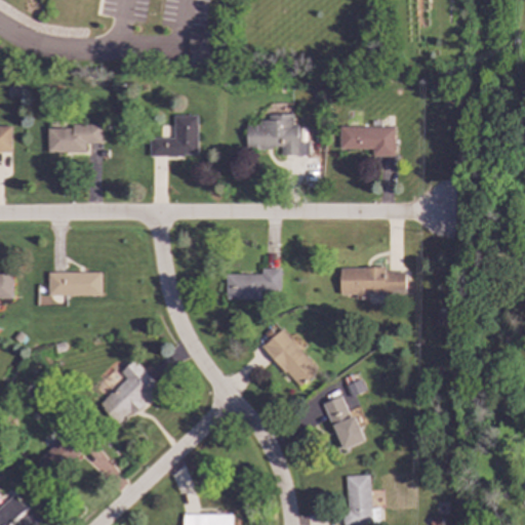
[(188,32),(188,67),(209,67),(208,32),(188,32)]
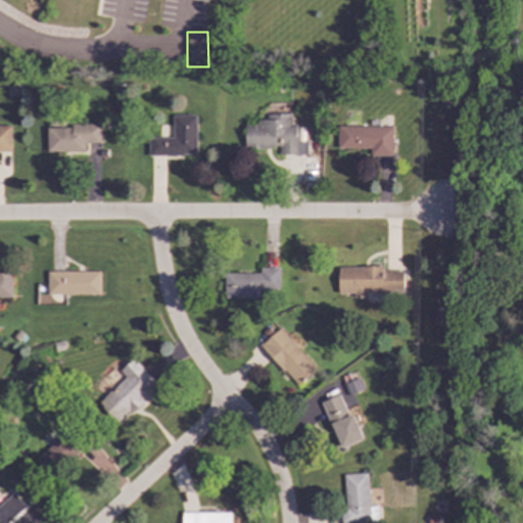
[(245,149),(279,148),(279,155),(302,155),(302,142),(296,142),(296,124),(290,124),(289,113),(267,114),(267,120),(258,121),(258,125),(244,125),(245,149)]
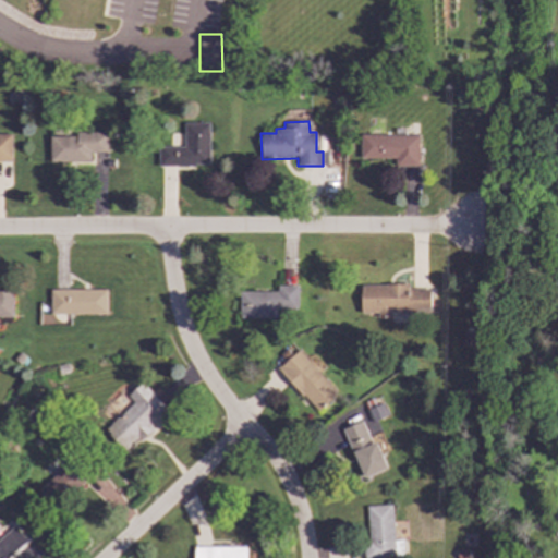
[(158,167),(209,166),(208,123),(183,123),(184,147),(158,147),(158,167)]
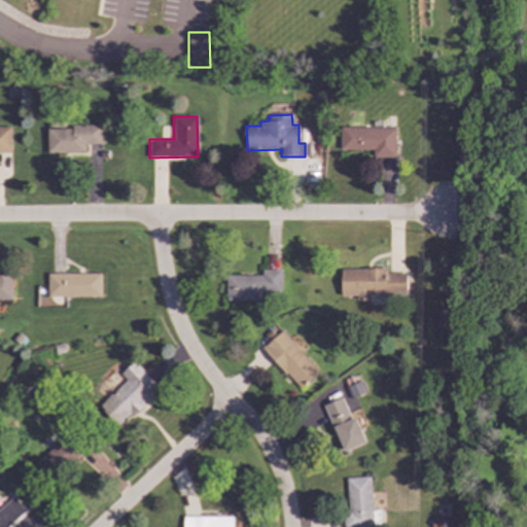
[(46,128),(47,154),(85,153),(85,144),(101,144),(101,127),(46,128)]
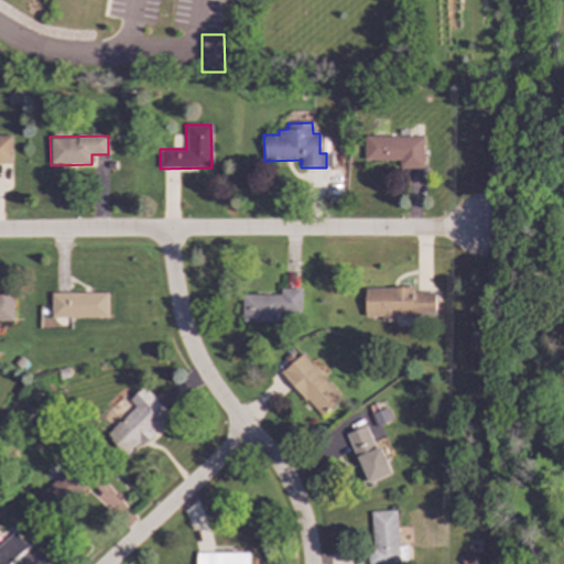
[(364,160),(399,161),(399,167),(422,169),(423,138),(364,137),(364,160)]
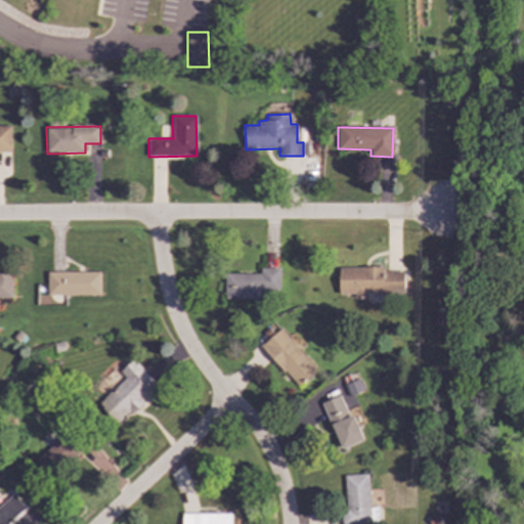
[(10,128),(0,128),(0,154),(11,154),(10,128)]
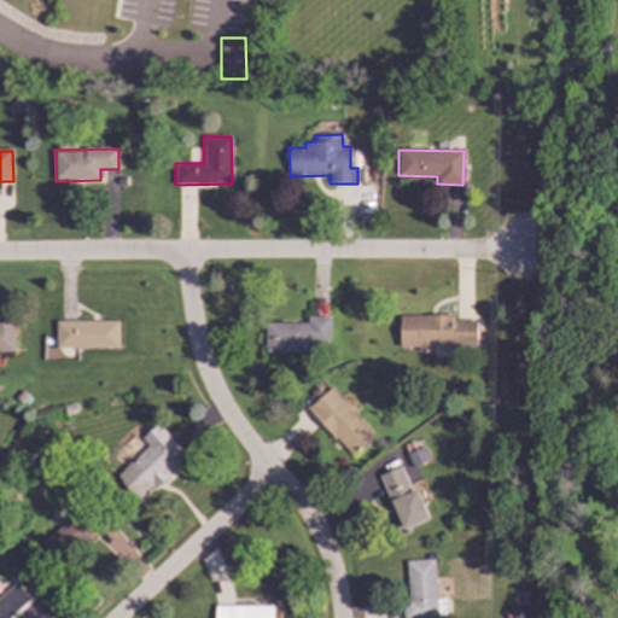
[(400,348),(418,347),(418,351),(433,350),(433,347),(477,347),(476,321),(453,321),(453,315),(398,316),(400,348)]
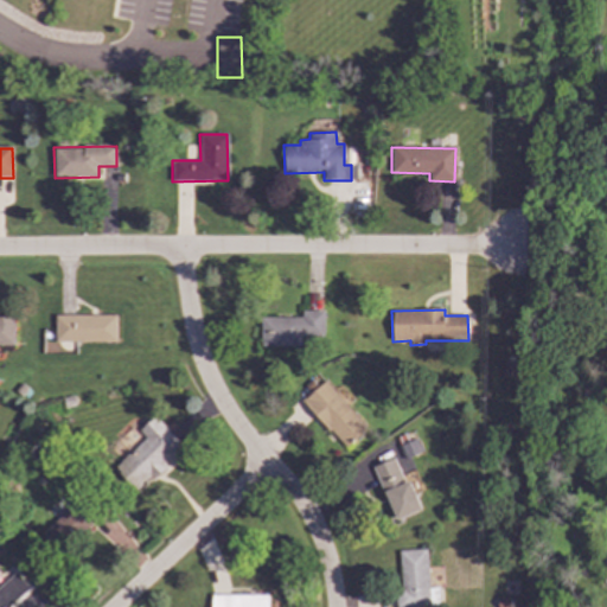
[(260,346),(300,346),(300,337),(323,337),(323,312),(301,312),(301,318),(260,318),(260,346)]
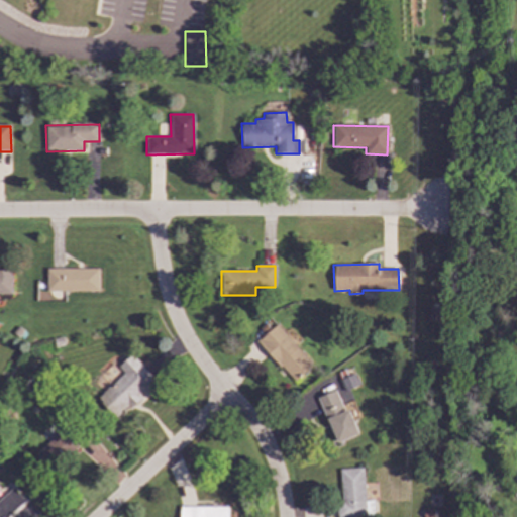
[(98,268),(45,269),(46,292),(99,291),(98,268)]
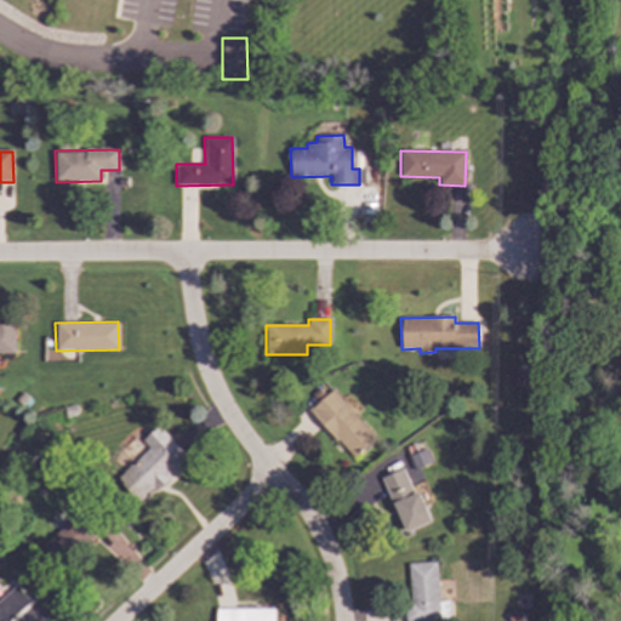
[(0,353),(15,354),(15,325),(0,325),(0,353)]
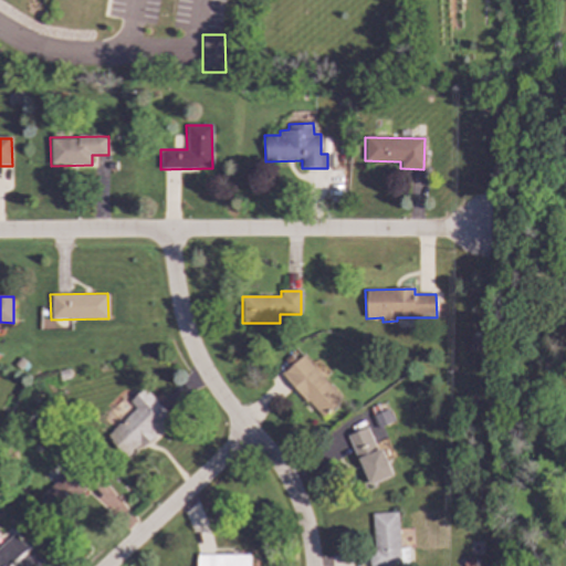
[(322,419),(343,399),(301,356),(281,375),(322,419)]
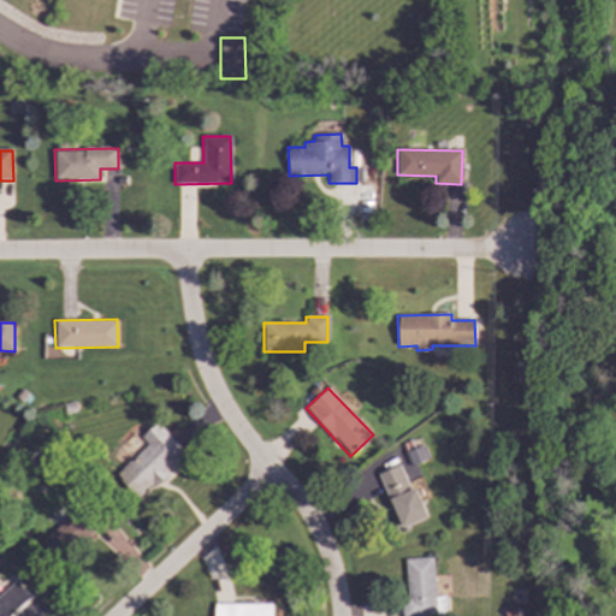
[(147,444),(116,474),(138,499),(187,456),(157,422),(140,437),(147,444)]
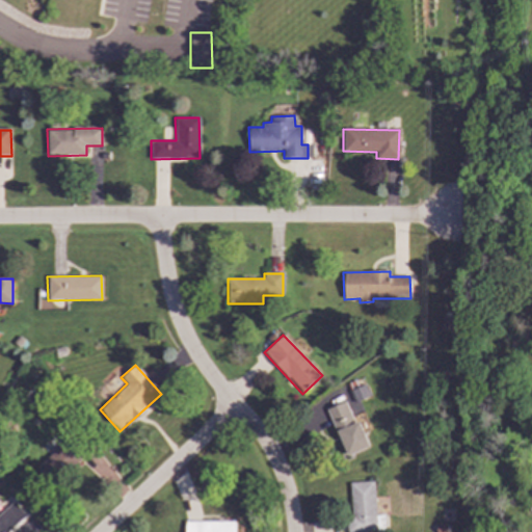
[(369,397),(364,384),(350,391),(355,402),(369,397)]
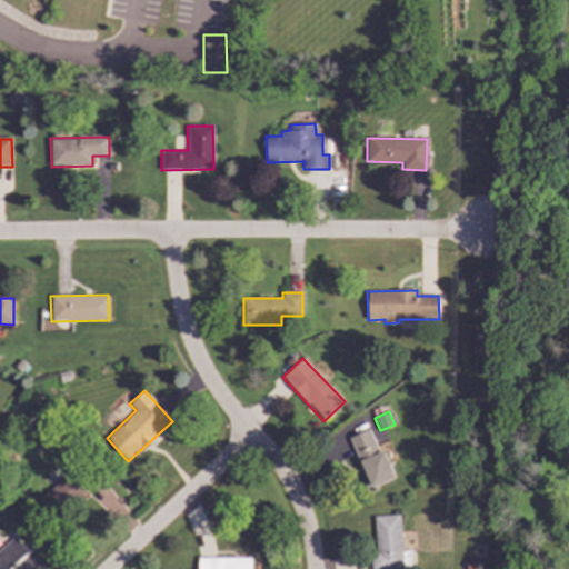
[(349,437),(369,488),(391,479),(372,428),(349,437)]
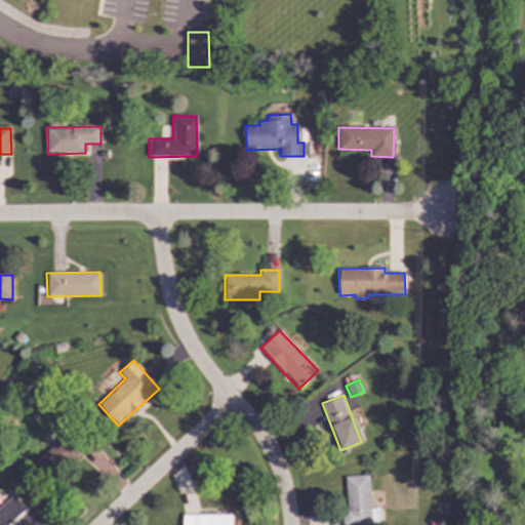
[(50,477),(79,449),(65,434),(35,461),(50,477)]
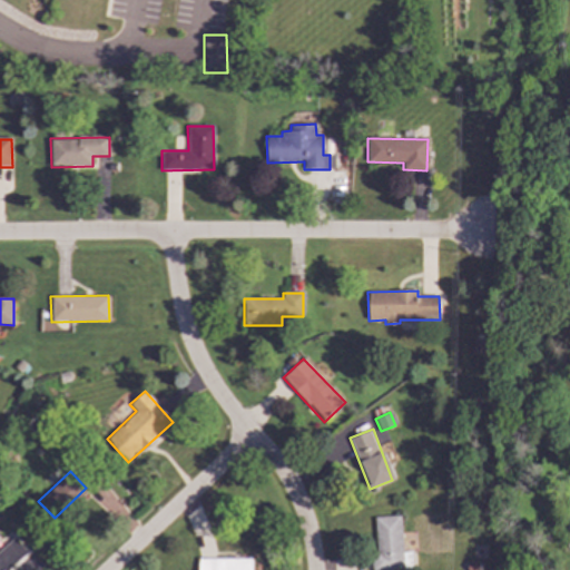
[(374,517),(376,552),(371,553),(371,569),(412,569),(411,552),(402,552),(400,516),(374,517)]
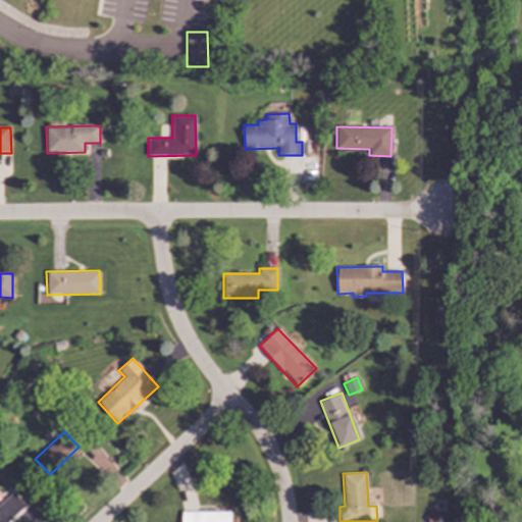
[(0,521),(5,521),(23,505),(12,492),(0,504),(0,521)]
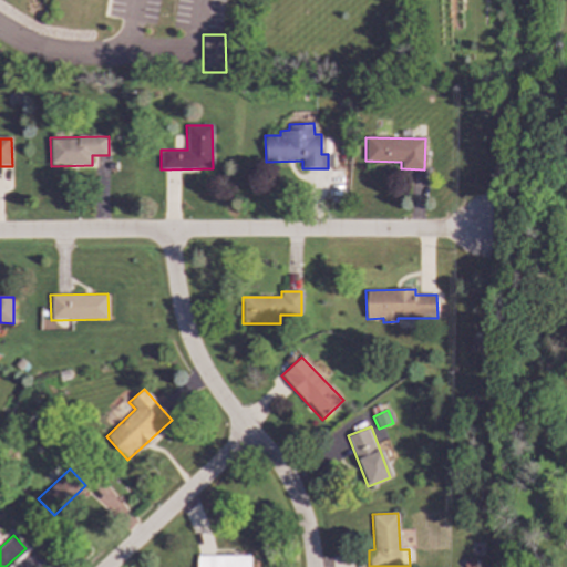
[(249,566),(249,555),(196,556),(196,566),(249,566)]
